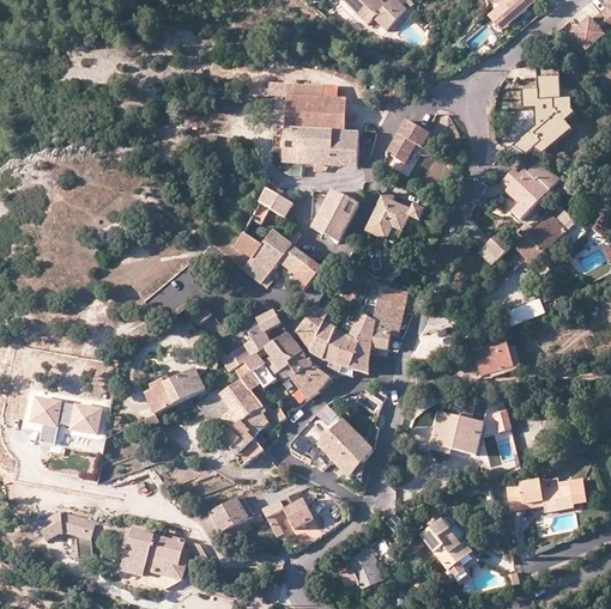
[(340,0),(366,23),(371,17),(382,6),(375,0),(340,0)]
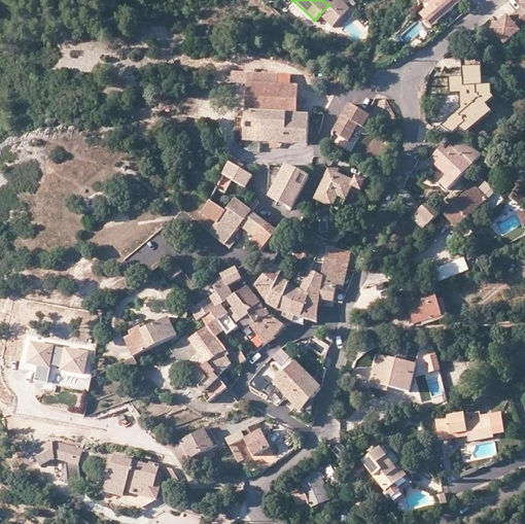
[(330,25),(348,7),(340,0),(333,0),(328,5),(319,14),(330,25)]
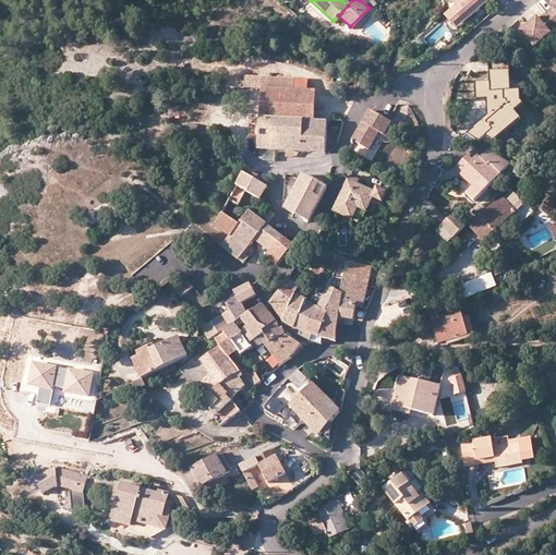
[(454,4),(452,5),(462,17),(484,0),(454,0),(454,4)]
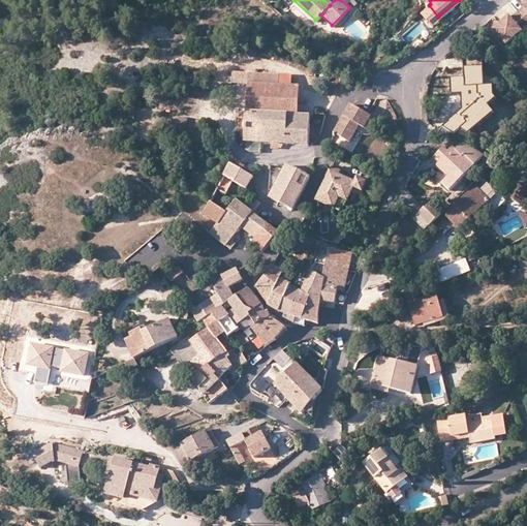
[(525,0),(523,2),(524,4),(517,10),(526,23),(526,0),(525,0)]
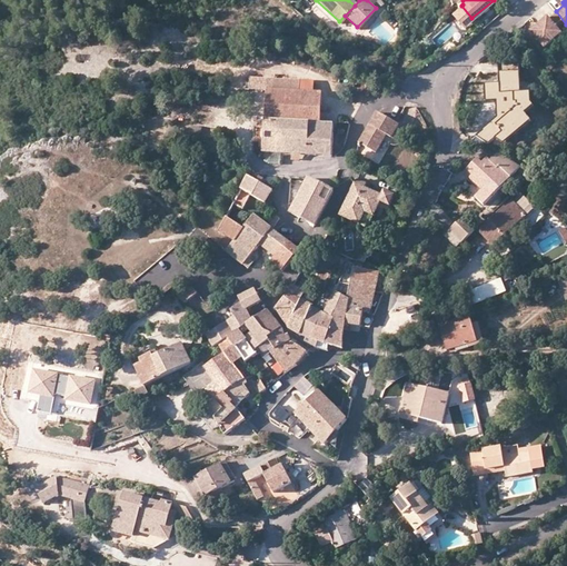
[(471,18),(461,6),(453,13),(463,26),(471,18)]
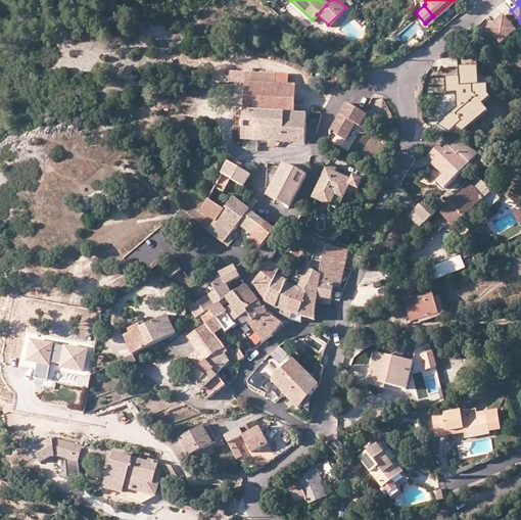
[(520,24),(520,22),(511,10),(504,16),(503,14),(486,28),(500,42),(520,24)]
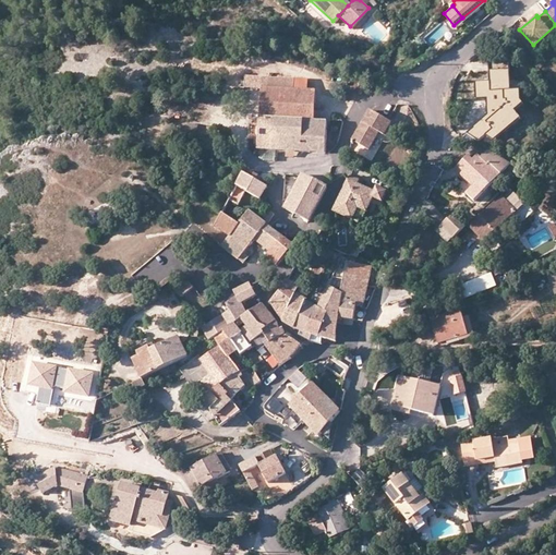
[(486,113),(464,131),(478,140),(480,137),(484,141),(517,113),(514,109),(522,103),(519,98),(518,81),(509,82),(507,59),(487,61),(488,81),(473,82),(474,98),(484,97),(486,113)]
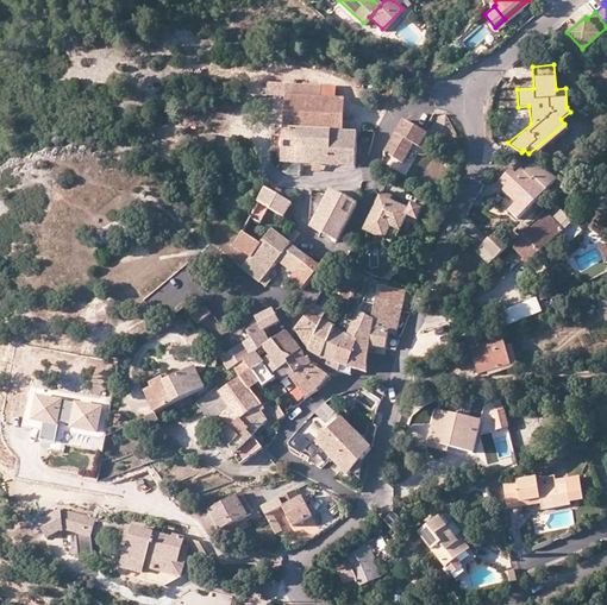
[(283,81),(283,93),(319,95),(319,83),(283,81)]
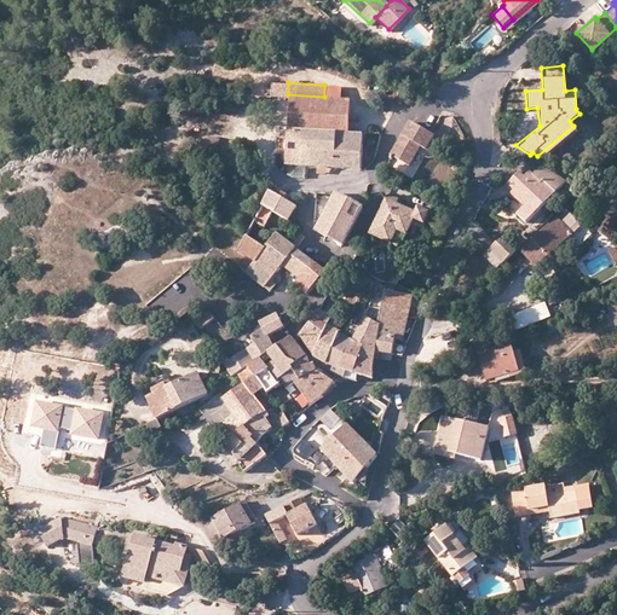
[(324,97),(288,94),(287,125),(278,123),(278,132),(286,132),(284,162),(283,168),(290,168),(290,162),(361,166),(362,132),(347,131),(350,98),(324,97)]
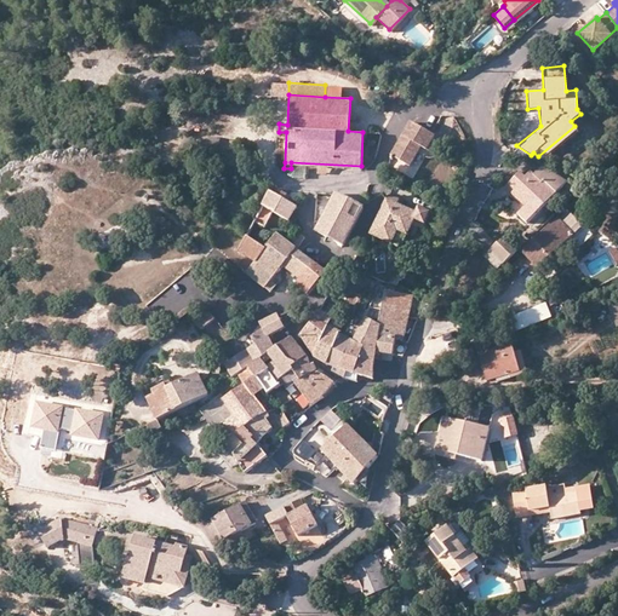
[(435,133),(411,119),(392,153),(410,163),(422,145),(427,148),(435,133)]
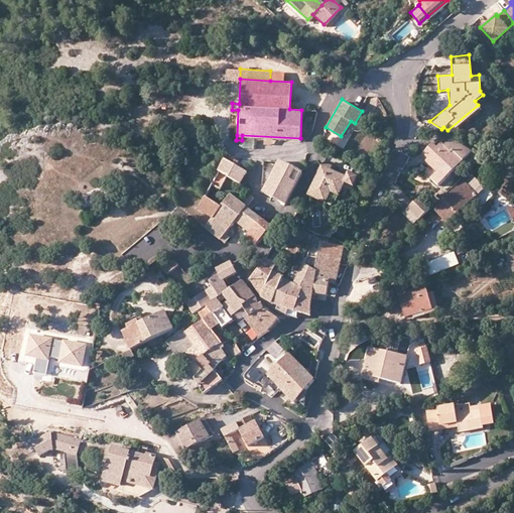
[(481,108),(478,105),(447,130),(451,132),(481,108)]
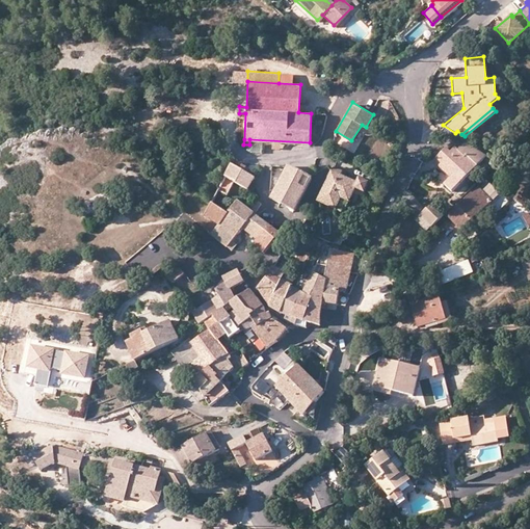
[(178,114),(177,127),(185,128),(186,115),(178,114)]
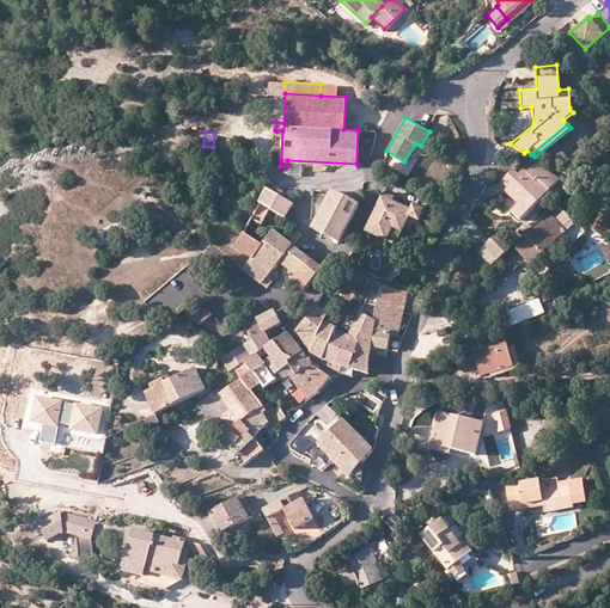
[(519,217),(559,178),(536,161),(526,170),(523,167),(517,173),(512,170),(501,180),(520,200),(511,210),(519,217)]
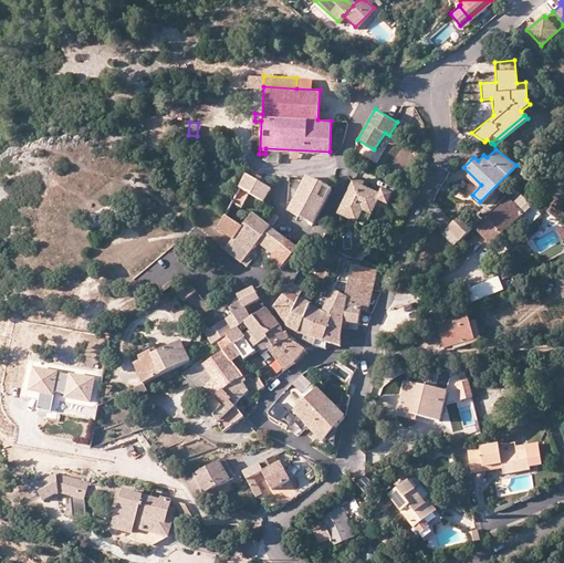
[(246,173),(230,200),(239,206),(248,191),(262,199),(263,198),(270,187),(246,173)]
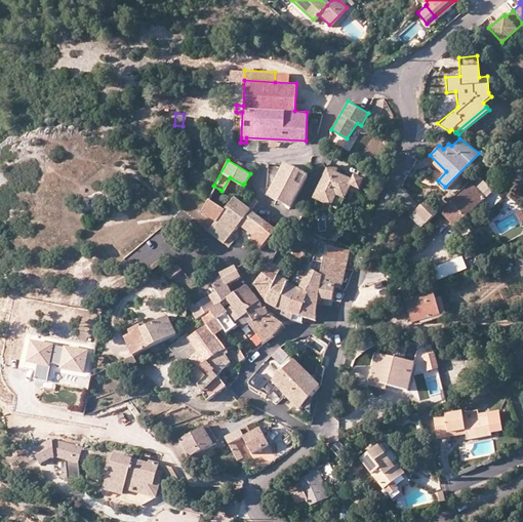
[(288,206),(306,173),(283,161),(267,194),(288,206)]
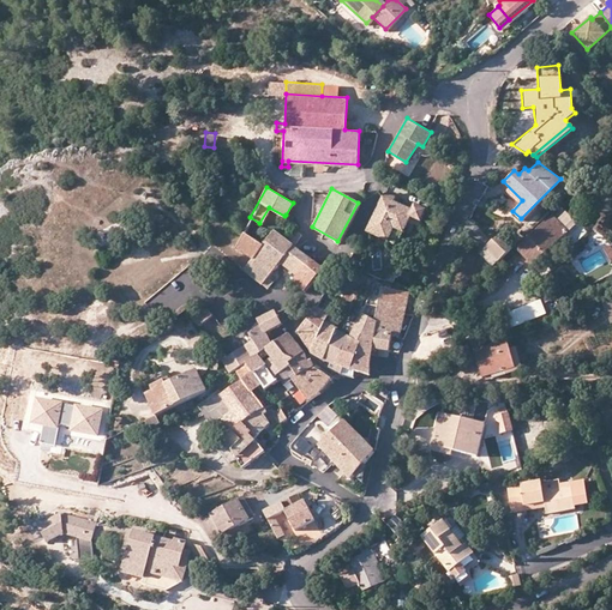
[(383,189),(365,229),(395,243),(408,213),(420,219),(425,210),(413,204),(411,207),(393,199),(394,195),(383,189)]
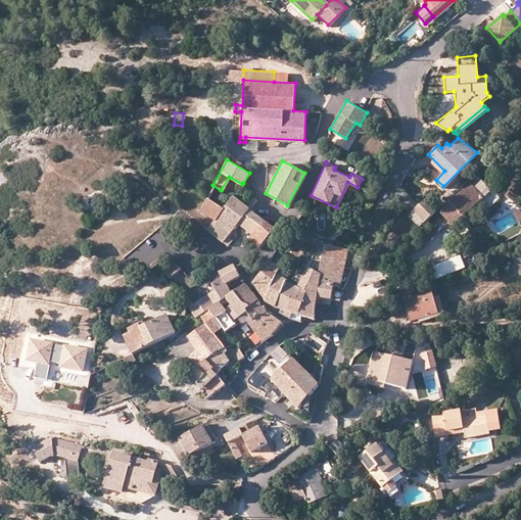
[(468,182),(439,209),(453,224),(481,196),(468,182)]
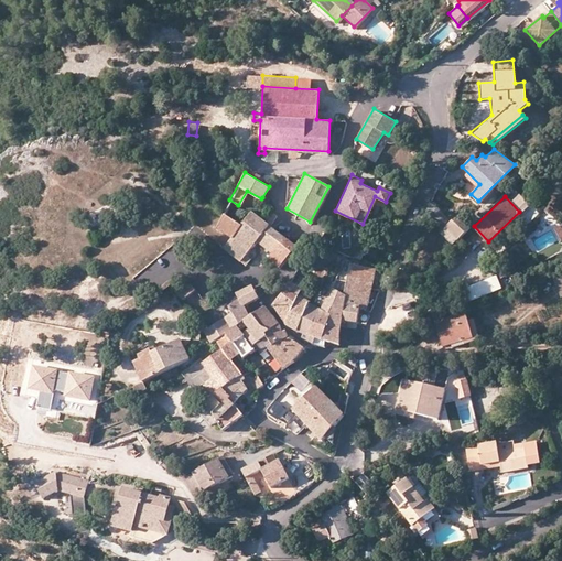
[(230,236),(223,247),(244,263),(249,258),(246,255),(256,239),(271,251),(267,257),(268,259),(278,266),(295,246),(269,225),(250,211),(240,224),(230,236)]
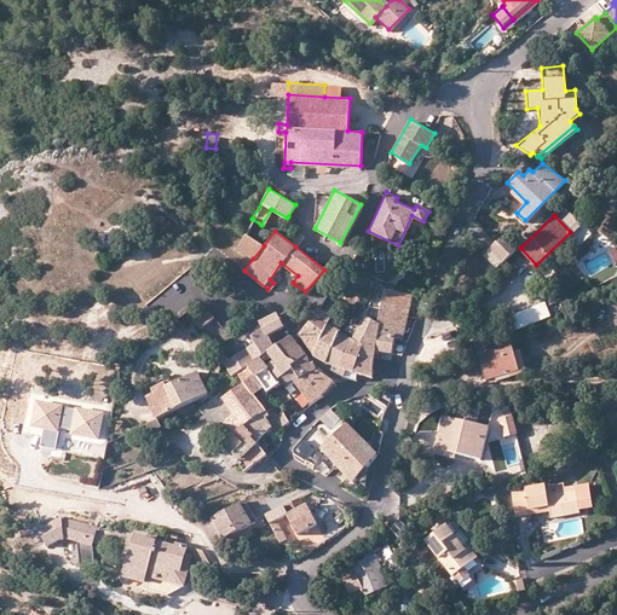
[(236,249),(253,259),(264,245),(244,233),(236,249)]
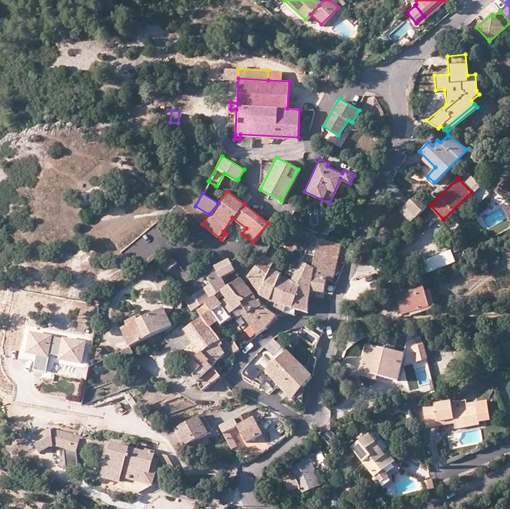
[(415,216),(426,205),(416,196),(412,200),(410,198),(404,205),(415,215),(415,216)]
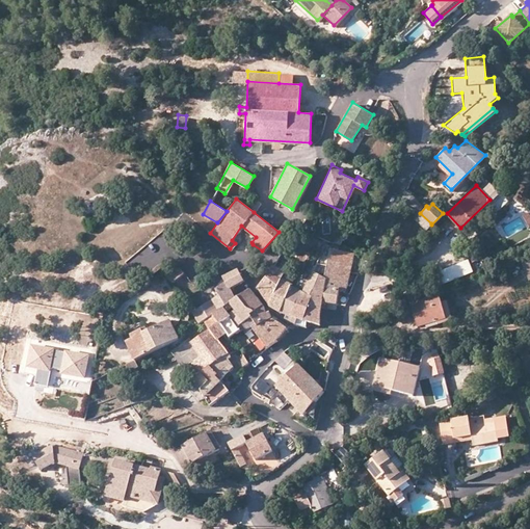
[(420,213),(416,218),(427,229),(431,223),(420,213)]
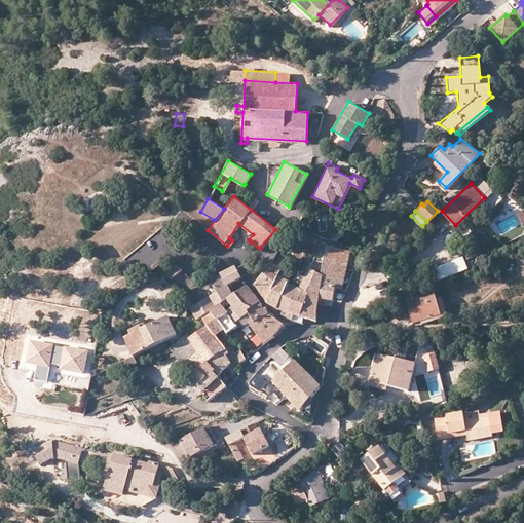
[(422,226),(418,231),(424,237),(428,232),(422,226)]
